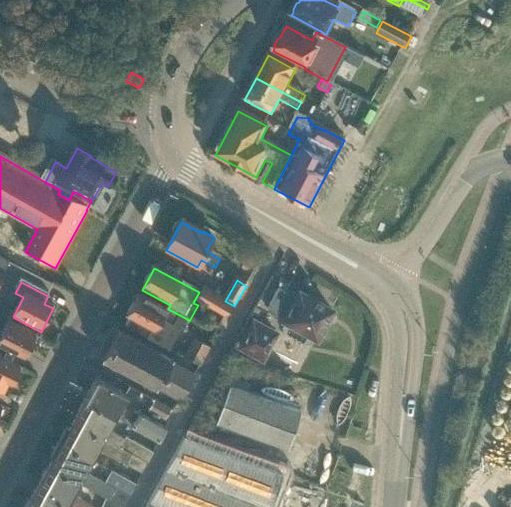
[(312,340),(316,342),(331,314),(299,297),(298,299),(279,289),(266,313),(285,323),(285,325),(286,326),(283,331),(284,336),(305,347),(309,345),(312,340)]
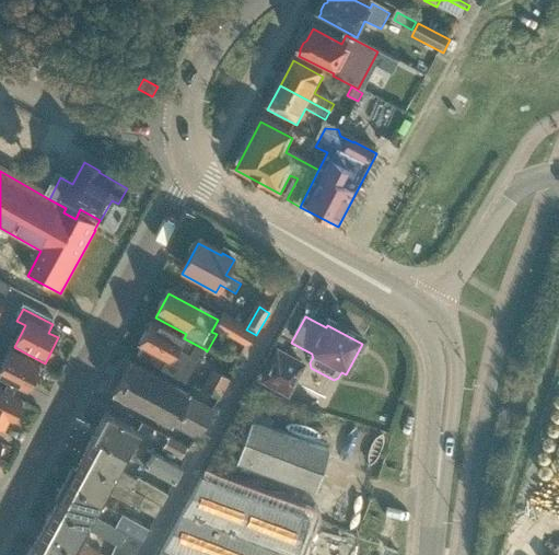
[(223,319),(216,331),(246,348),(254,336),(223,319)]
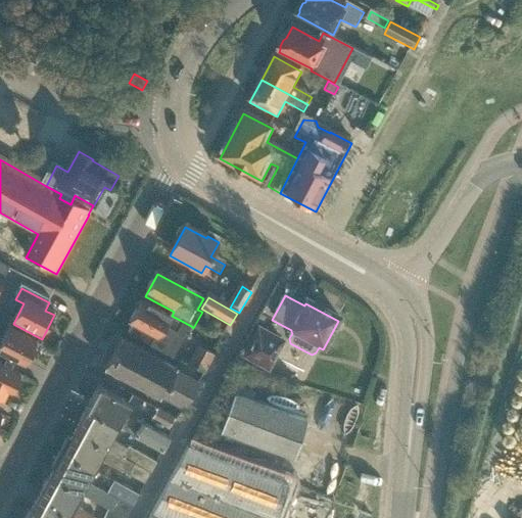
[(172,361),(191,326),(172,316),(170,319),(141,303),(130,326),(133,328),(128,337),(172,361)]
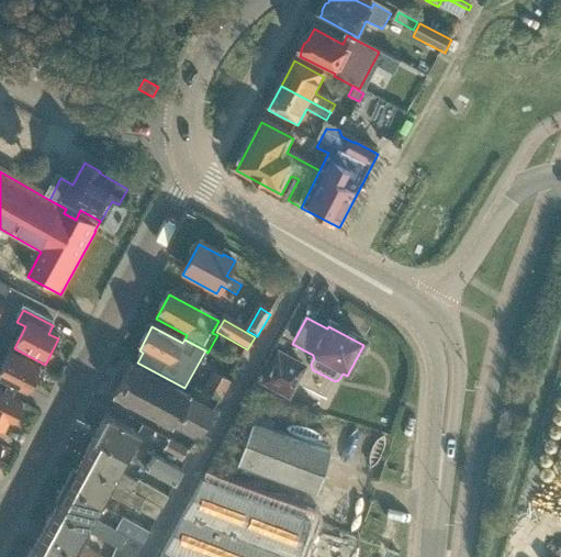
[(40,371),(9,356),(0,372),(0,385),(8,389),(9,387),(27,397),(33,386),(35,385),(38,377),(38,375),(40,371)]
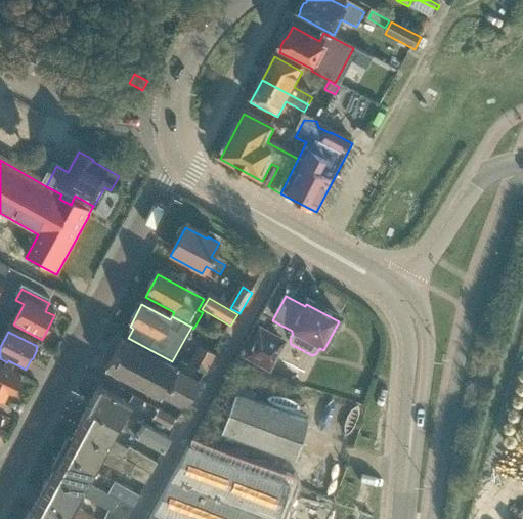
[(282,346),(259,334),(246,358),(269,372),(282,346)]
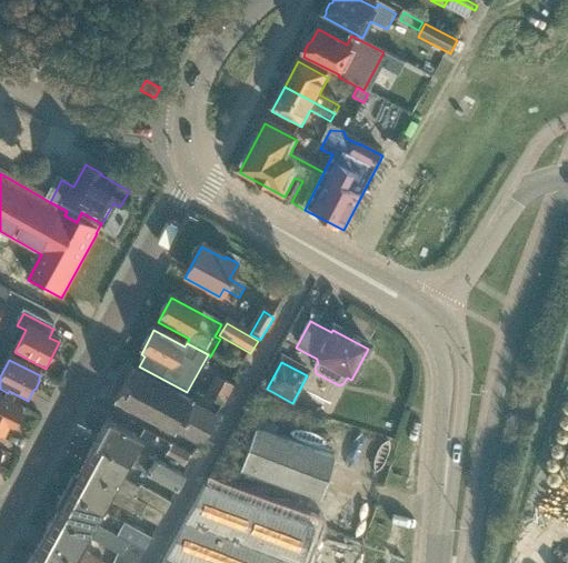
[(131,371),(113,404),(172,436),(175,432),(201,446),(216,420),(190,405),(191,403),(131,371)]
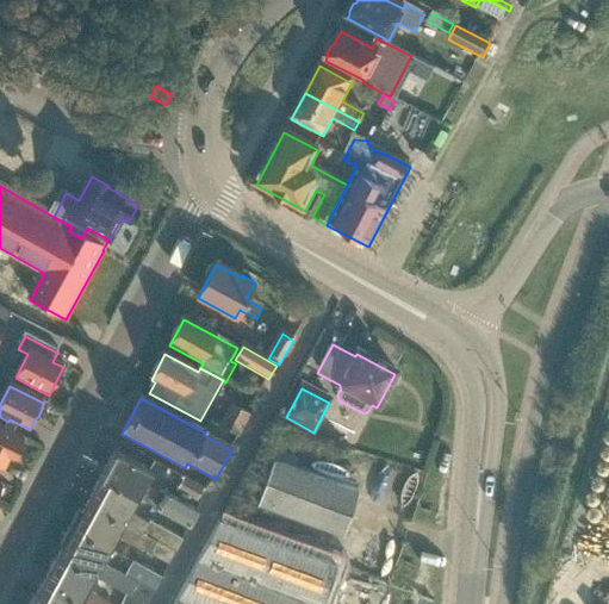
[(231,408),(219,429),(238,440),(250,418),(231,408)]
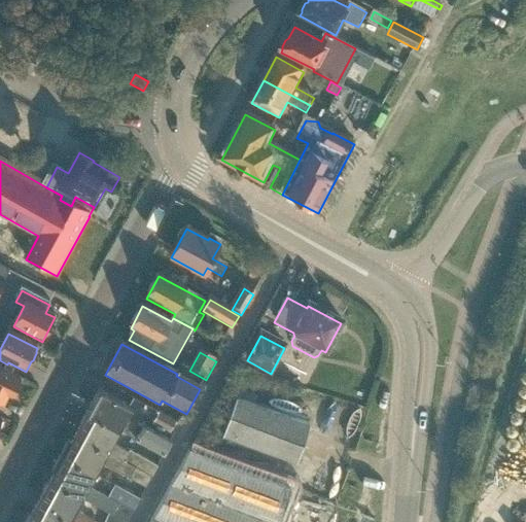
[(12,397),(21,381),(0,371),(0,406),(3,408),(8,396),(12,397)]
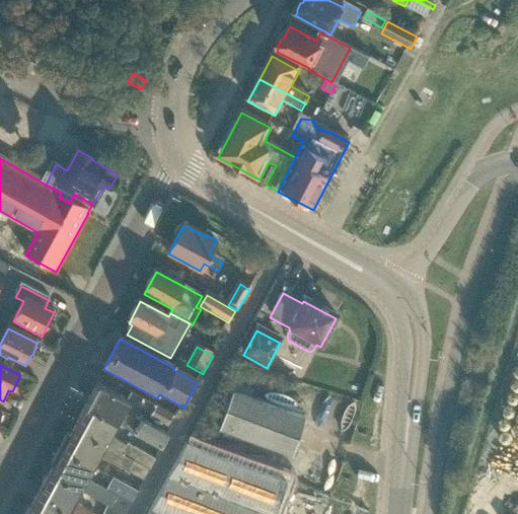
[(98,385),(86,410),(116,426),(161,450),(168,438),(123,414),(129,401),(98,385)]
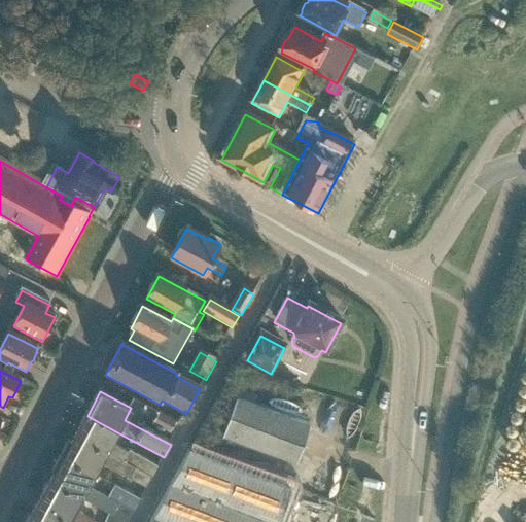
[(223,438),(295,463),(309,426),(237,401),(223,438)]
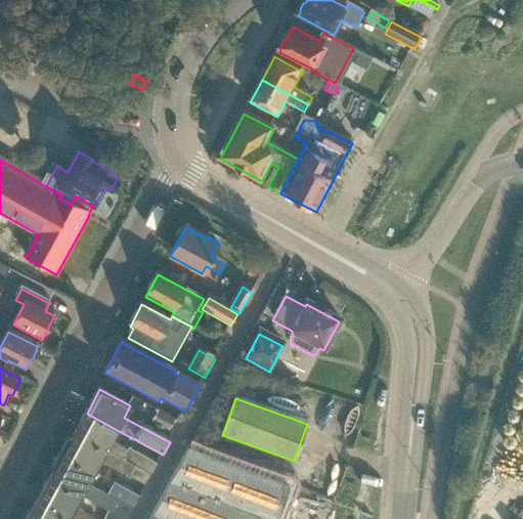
[(117,430),(87,414),(75,435),(151,477),(157,467),(129,451),(128,453),(110,444),(117,430)]
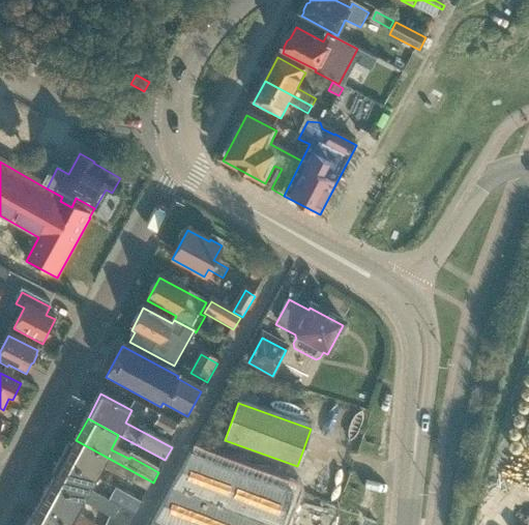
[(164,419),(157,431),(171,438),(177,427),(164,419)]
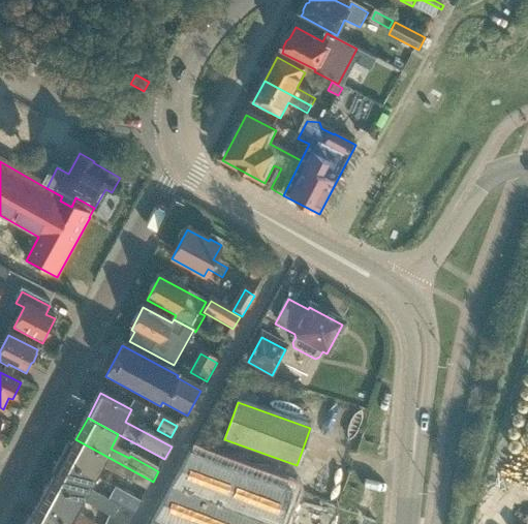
[(153,482),(75,439),(71,448),(69,445),(61,461),(94,479),(100,467),(147,492),(153,482)]
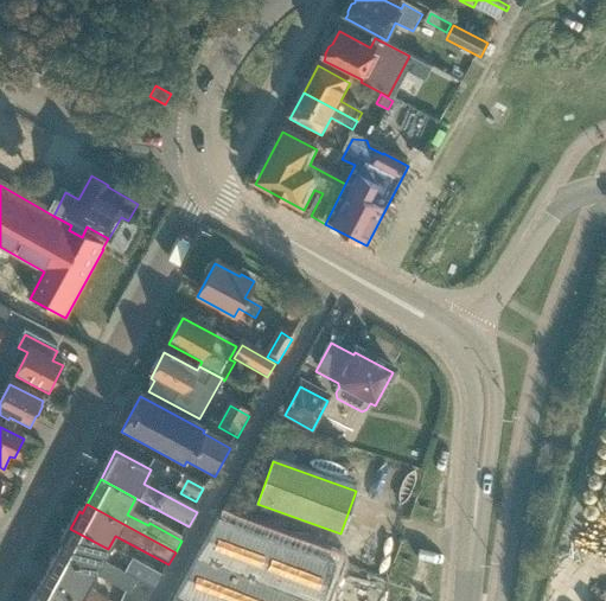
[(217,523),(176,600),(319,600),(333,563),(217,523)]
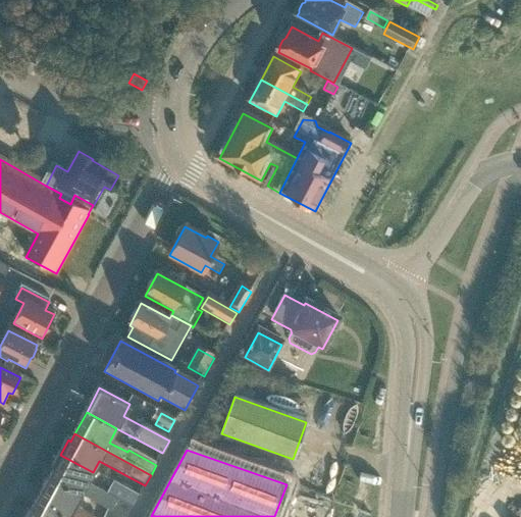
[(93,472),(60,455),(52,470),(54,471),(49,479),(81,496),(80,497),(116,516),(129,516),(133,510),(86,485),(93,472)]
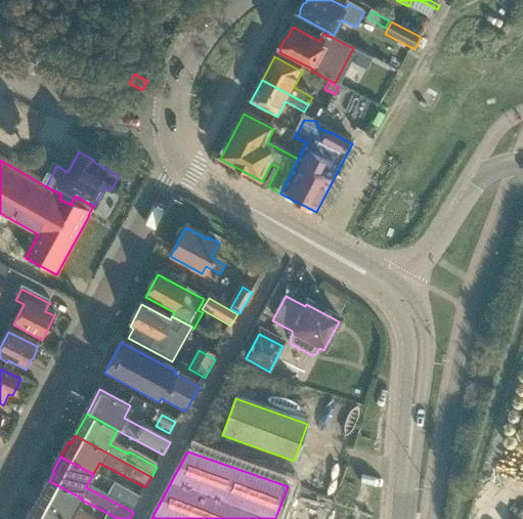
[(81,498),(49,481),(37,505),(62,518),(86,518),(74,511),(80,499),(81,498)]
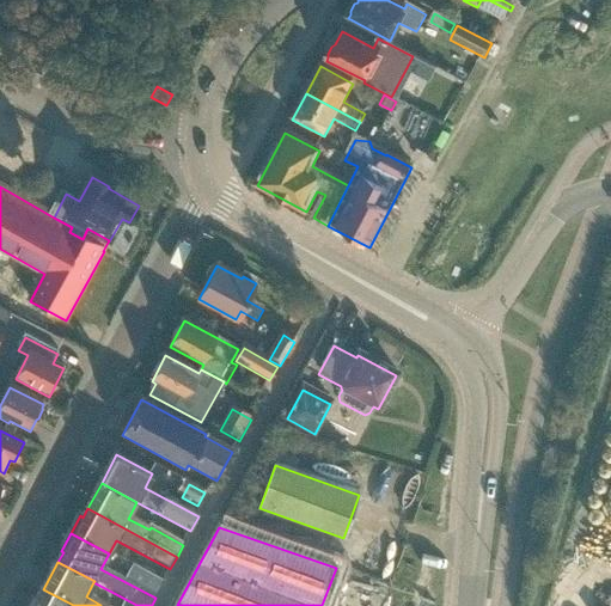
[(73,605),(43,589),(34,605),(73,605)]
